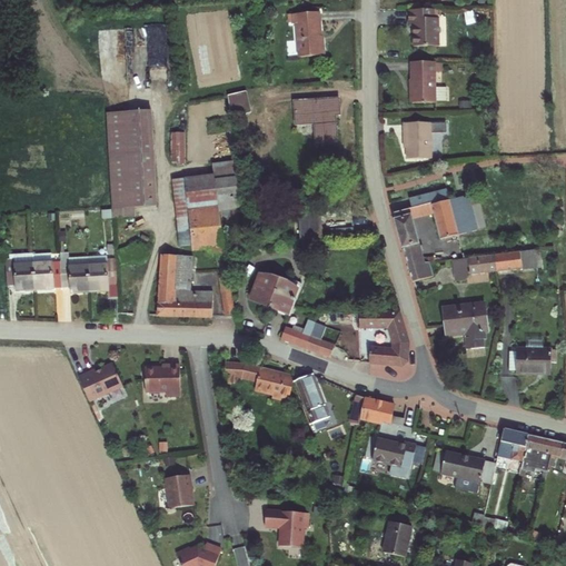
[(404,0),(403,16),(407,16),(407,37),(433,37),(432,0),(404,0)]
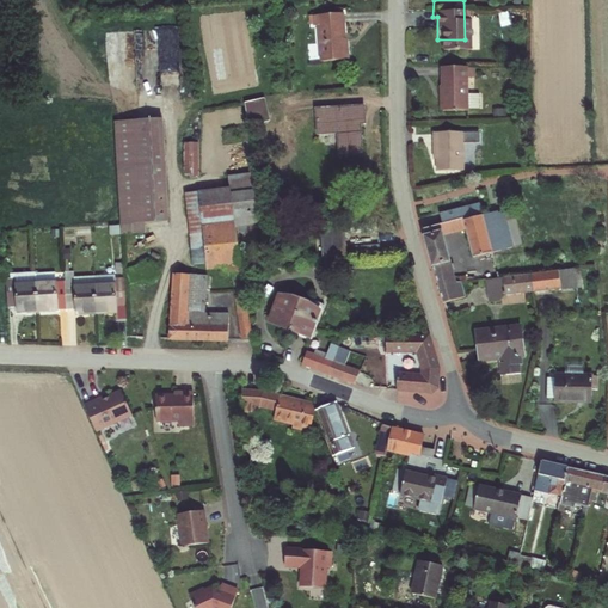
[(343,8),(314,10),(315,20),(318,19),(320,56),(349,54),(349,43),(345,43),(343,8)]
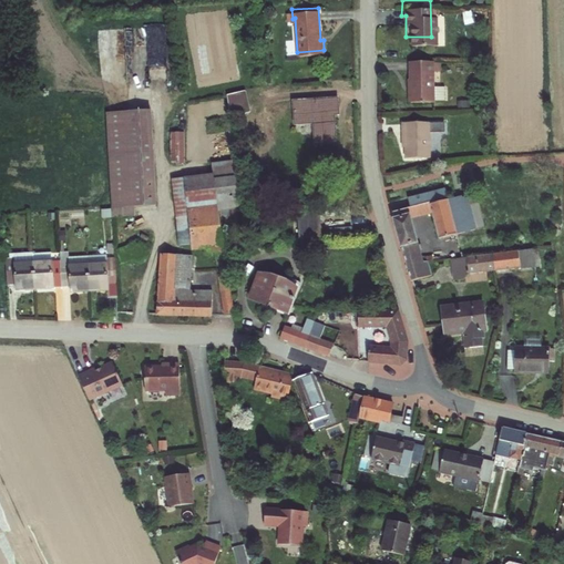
[(427,92),(427,51),(403,51),(403,91),(427,92)]
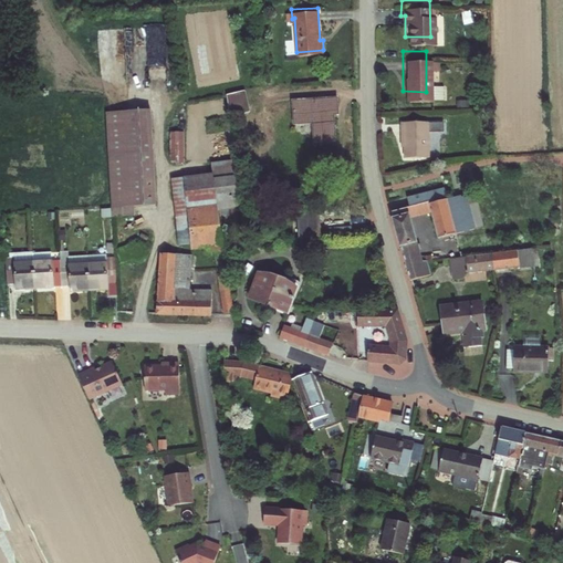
[(227,93),(230,115),(247,113),(243,91),(227,93)]
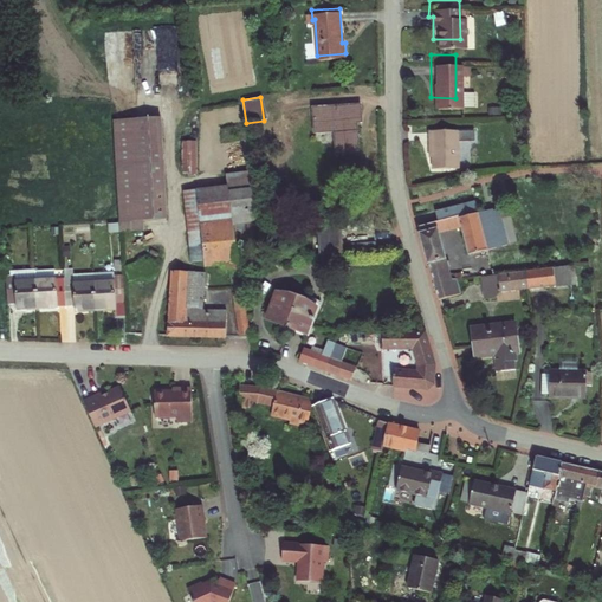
[(336,130),(340,155),(361,153),(356,112),(360,111),(358,104),(312,109),(315,134),(336,130)]
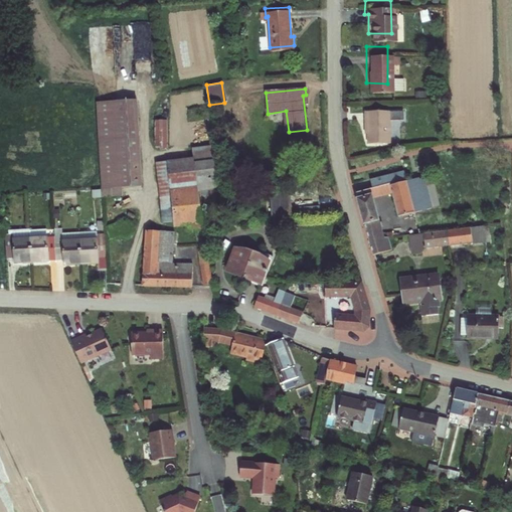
[(98,103),(101,164),(103,196),(123,195),(123,187),(142,187),(137,101),(98,103)]
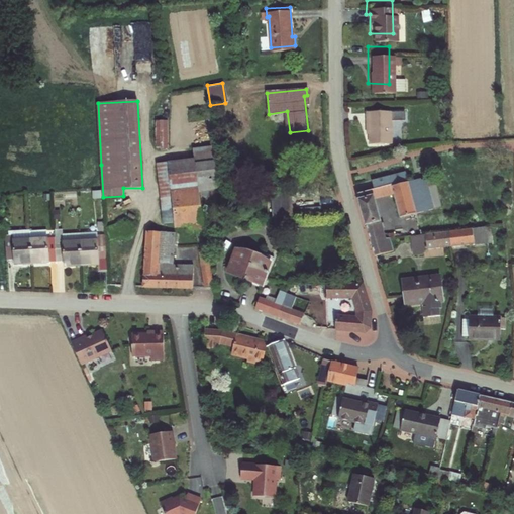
[(399,103),(361,103),(361,118),(363,118),(363,134),(386,134),(385,112),(399,112),(399,103)]
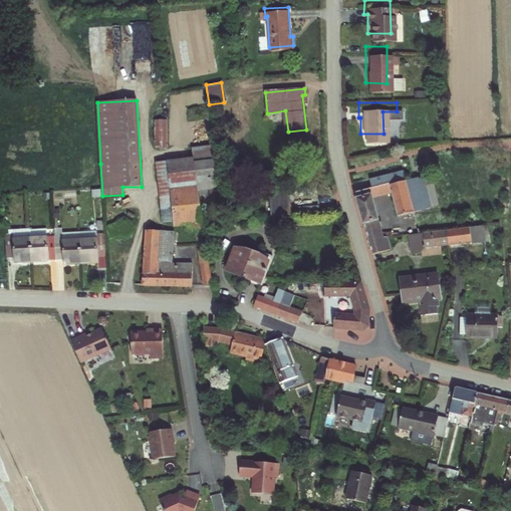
[(173,117),(162,118),(164,145),(175,144),(173,117)]
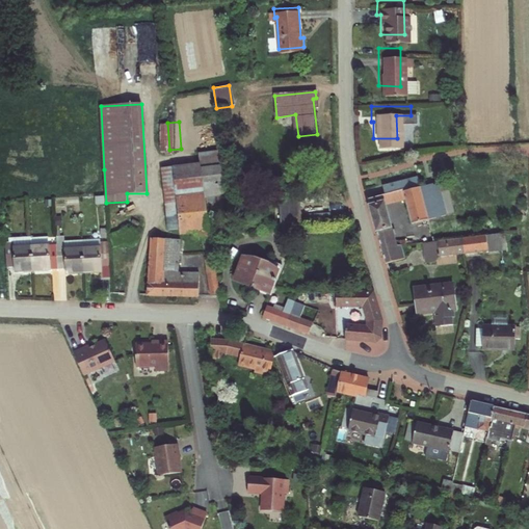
[(220,142),(216,142),(197,146),(200,162),(173,164),(174,172),(172,172),(179,228),(201,225),(205,225),(203,200),(208,199),(228,188),(220,142)]
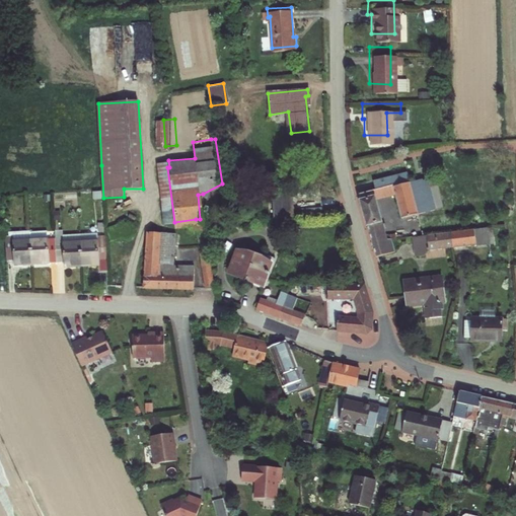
[(370,175),(372,185),(407,174),(404,165),(370,175)]
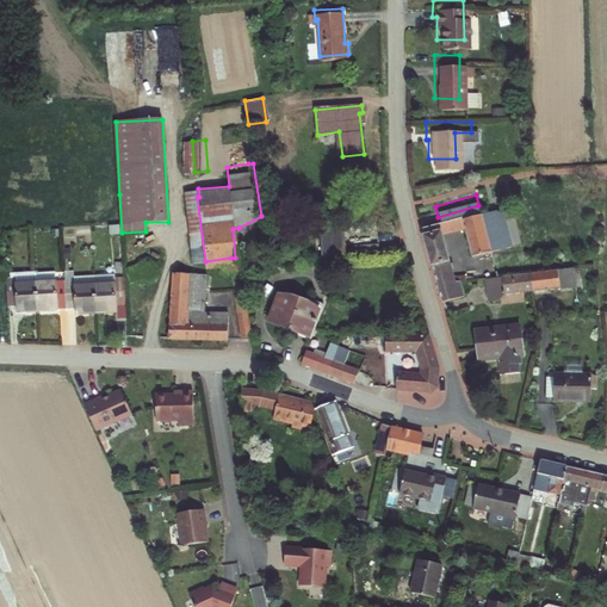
[(487,206),(479,209),(490,246),(509,240),(501,215),(502,214),(500,204),(487,209),(487,206)]
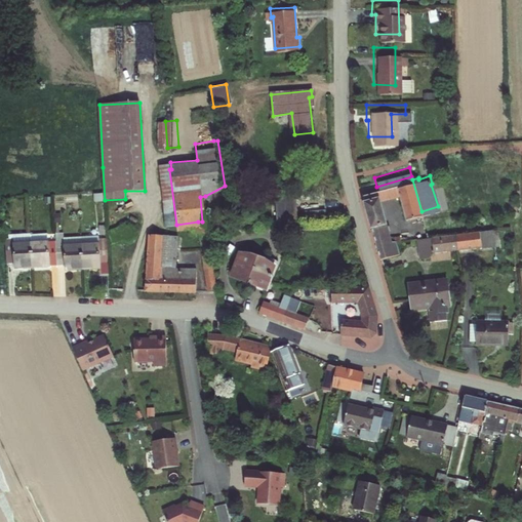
[(405,216),(422,211),(412,179),(411,176),(376,187),(359,191),(374,241),(396,238),(400,238),(399,233),(387,234),(385,227),(388,226),(387,222),(384,223),(376,198),(396,192),(405,216)]
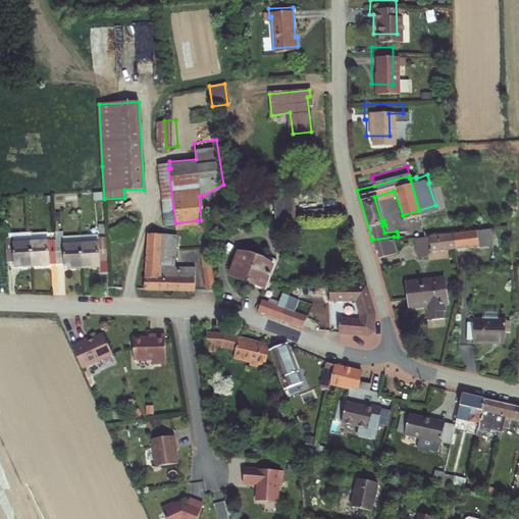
[(425,234),(421,219),(415,221),(418,234),(425,234)]
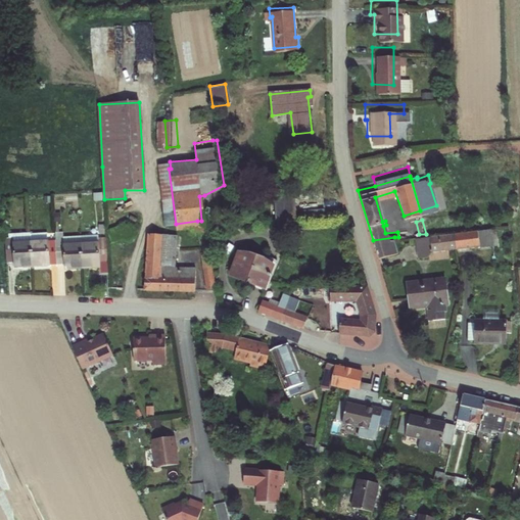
[(204,221),(201,221),(197,221),(203,287),(213,287),(204,221)]
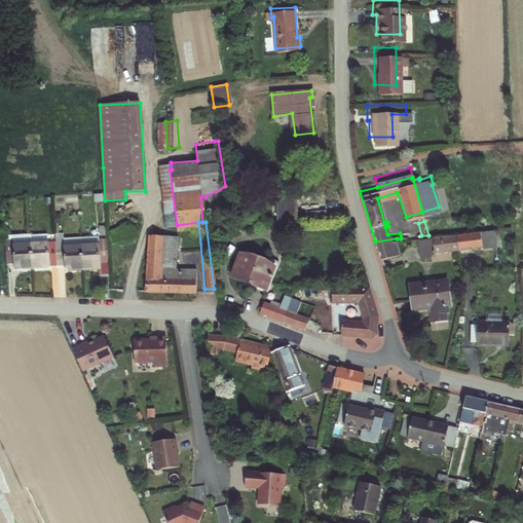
[(454,232),(455,247),(479,243),(479,247),(493,245),(490,227),(454,232)]
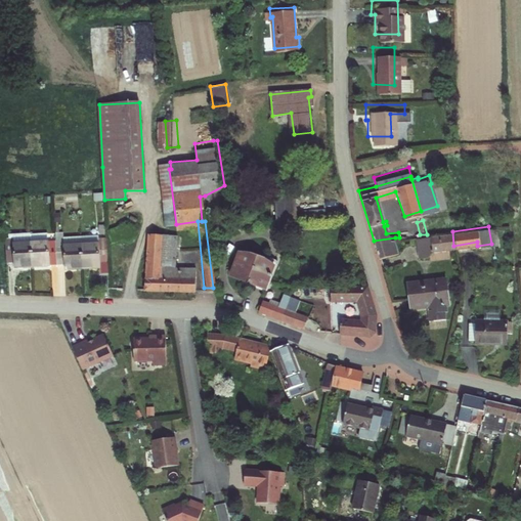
[(420,234),(411,236),(415,256),(424,255),(428,250),(453,246),(452,231),(427,234),(420,234)]
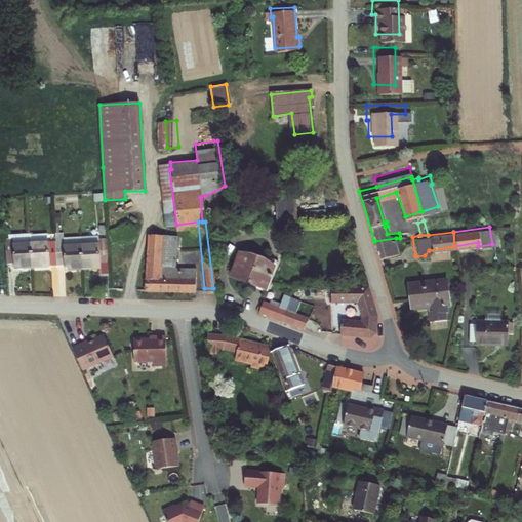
[(65,273),(81,272),(83,272),(82,239),(79,239),(65,240),(65,235),(56,236),(56,244),(58,269),(65,269),(65,273)]
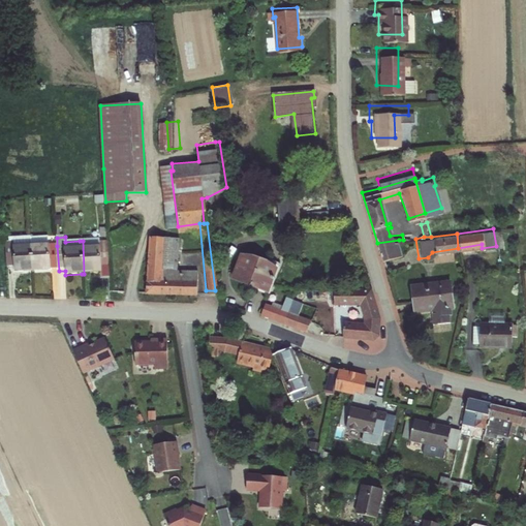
[(172,237),(145,237),(145,291),(197,291),(196,270),(173,271),(172,237)]
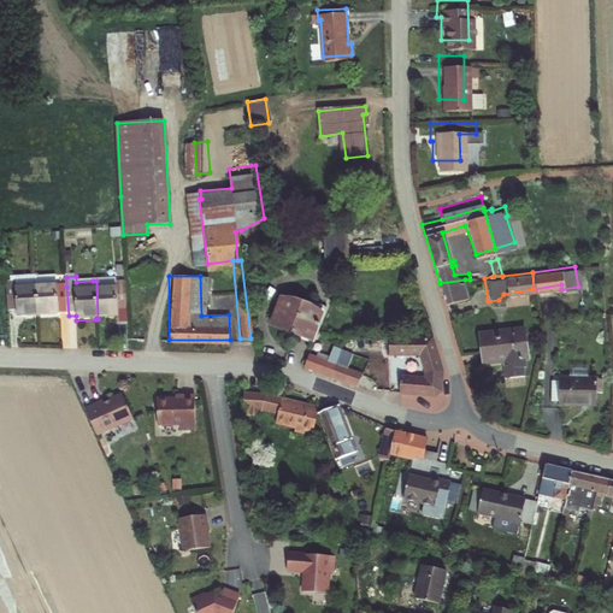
[(16,318),(35,317),(40,317),(37,289),(37,280),(37,278),(10,280),(10,284),(9,284),(10,314),(15,313),(16,318)]
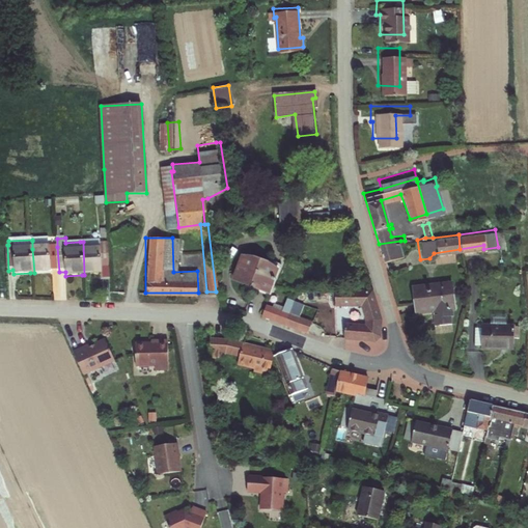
[(32,241),(32,249),(50,248),(49,240),(32,241)]
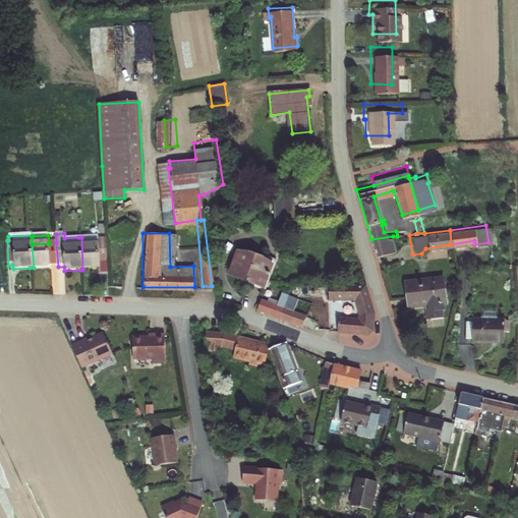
[(395,250),(393,236),(371,239),(376,253),(395,250)]
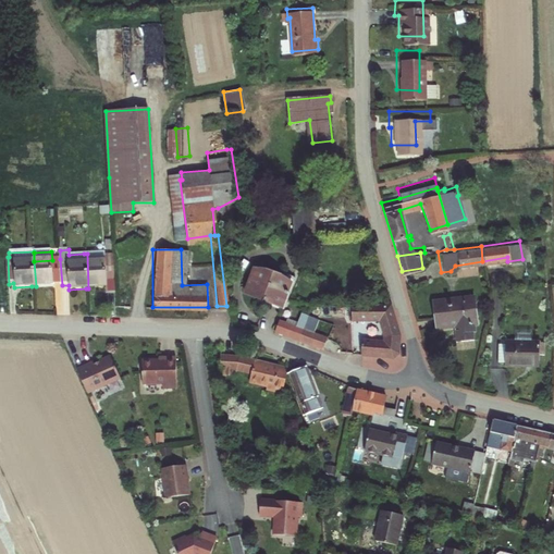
[(105,295),(115,295),(113,257),(103,257),(103,254),(87,254),(88,288),(105,287),(105,295)]
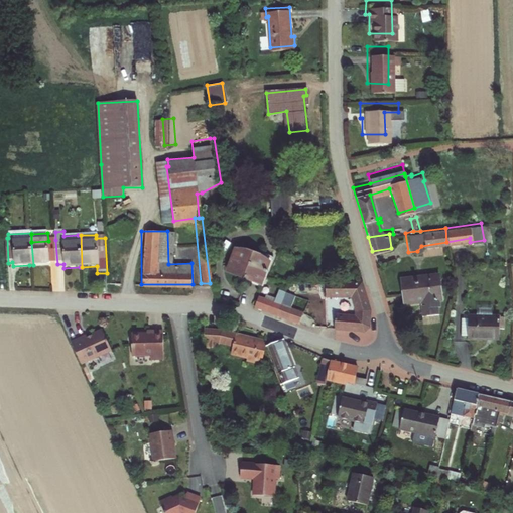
[(33,265),(57,264),(55,240),(48,241),(31,242),(33,265)]
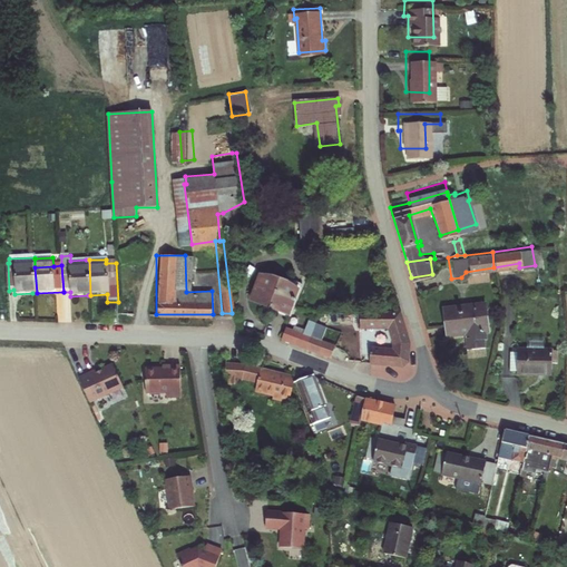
[(243,294),(281,306),(290,280),(254,270),(251,280),(247,279),(243,294)]
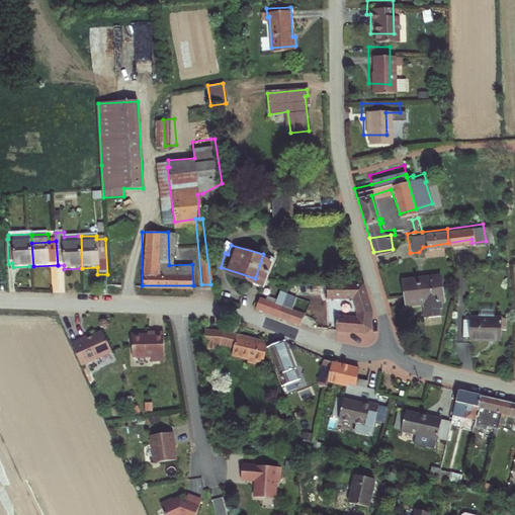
[(434,273),(397,277),(401,304),(420,302),(421,314),(433,312),(432,308),(435,308),(434,299),(438,298),(434,273)]
